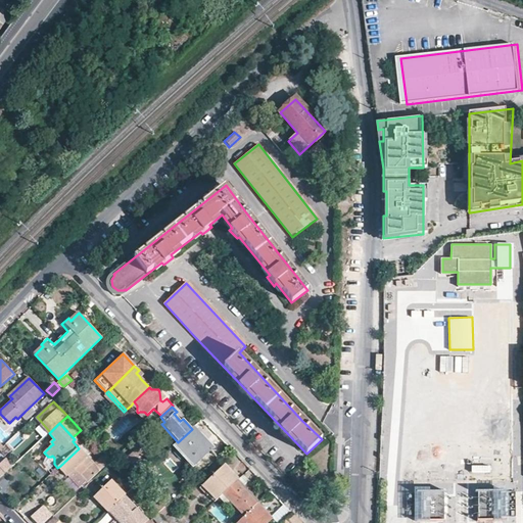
[(178,442),(175,445),(194,466),(211,449),(192,429),(178,442)]
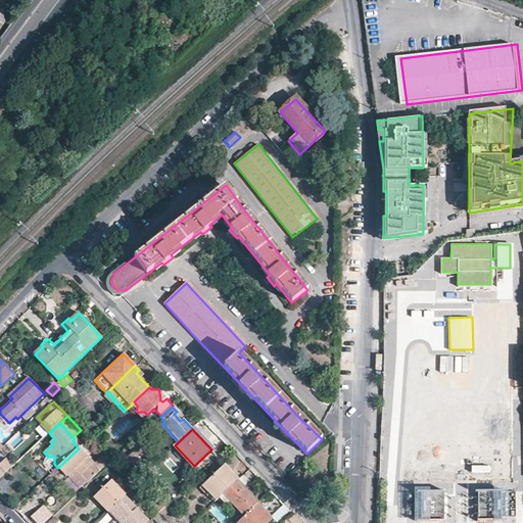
[(13,452),(29,438),(21,431),(7,444),(13,452)]
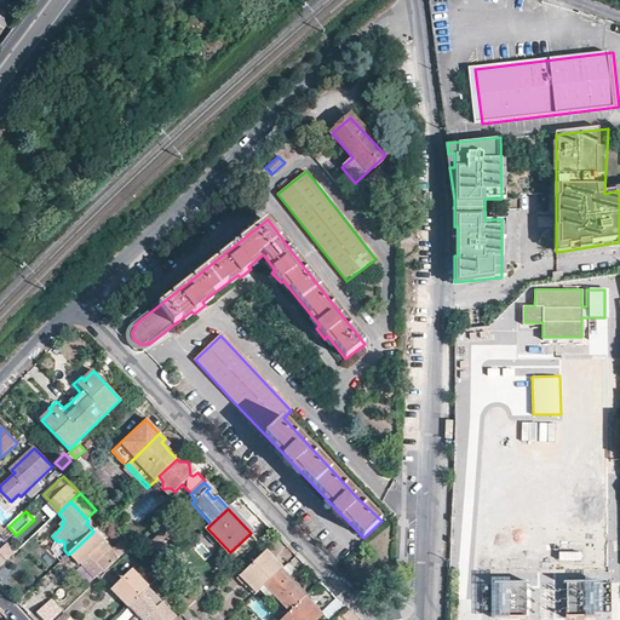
[(102,524),(97,528),(93,532),(72,552),(81,563),(91,555),(98,562),(115,546),(104,535),(109,532),(102,524)]
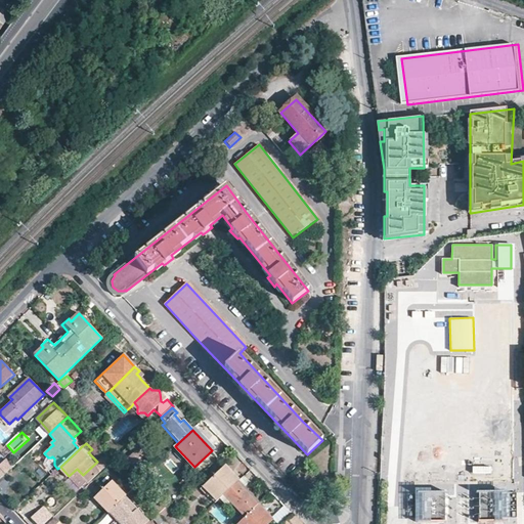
[(136,470),(147,460),(137,449),(127,460),(136,470)]
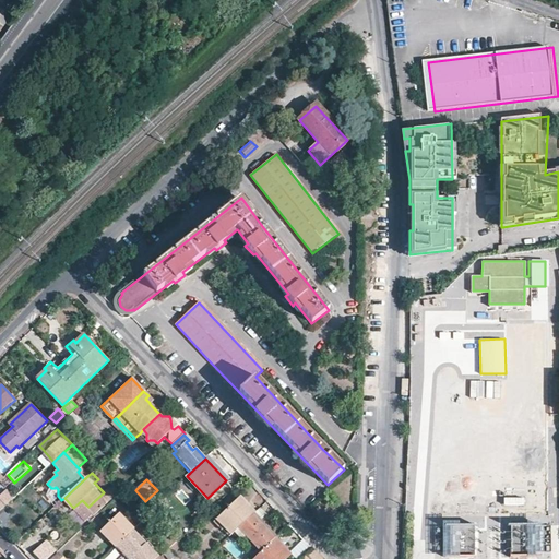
[(119,495),(113,487),(108,491),(111,495),(105,499),(109,503),(115,498),(119,495)]
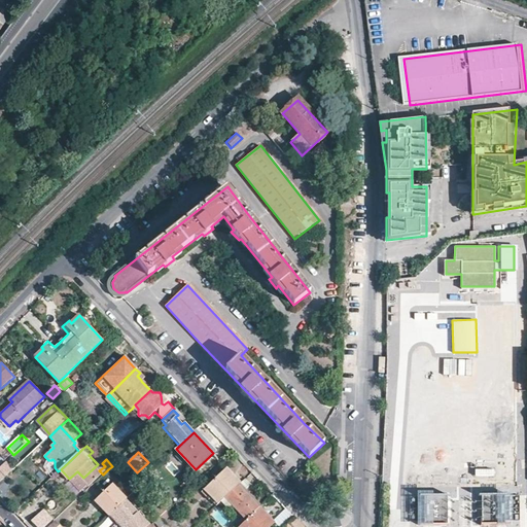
[(0,467),(0,482),(13,470),(6,462),(0,467)]
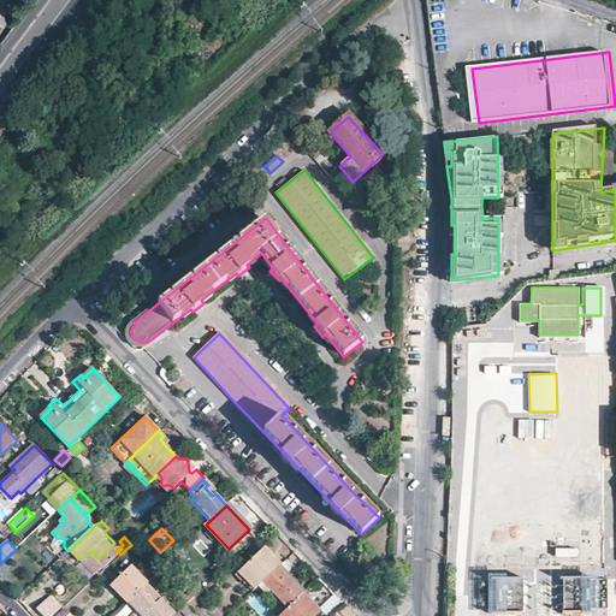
[(250,582),(256,590),(264,581),(279,568),(271,561),(274,557),(265,548),(240,572),(250,582)]
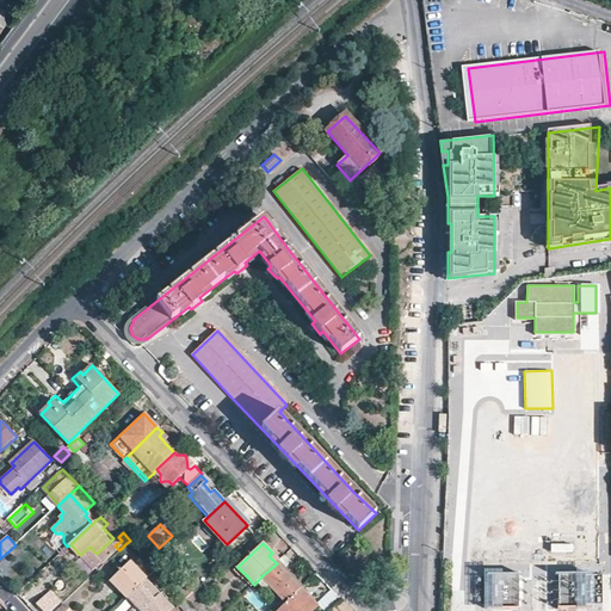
[(269,556),(277,563),(279,560),(272,553),(269,556)]
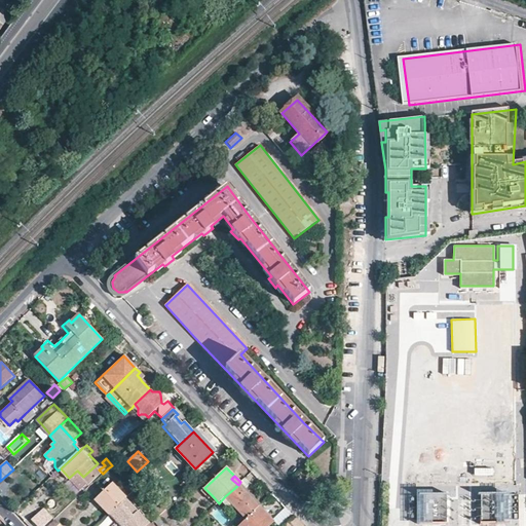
[(69,480),(65,483),(72,494),(77,491),(69,480)]
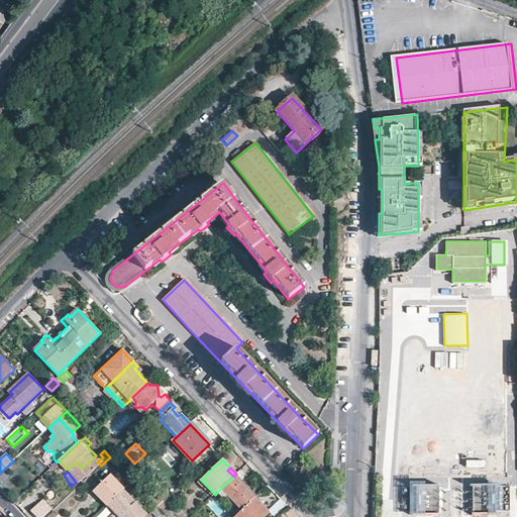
[(93,492),(107,506),(124,490),(110,476),(93,492)]
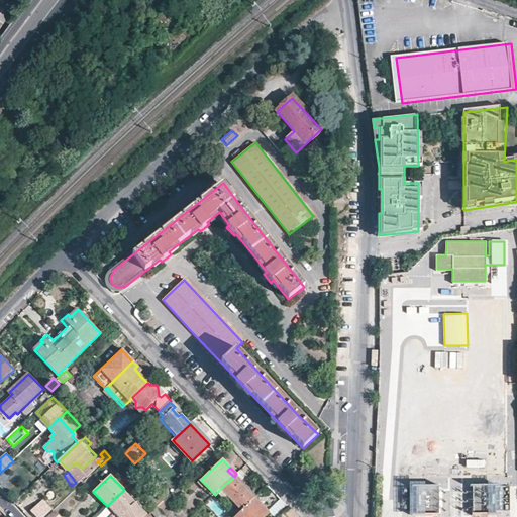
[(234,477),(221,488),(242,510),(250,501),(244,495),(247,492),(234,477)]
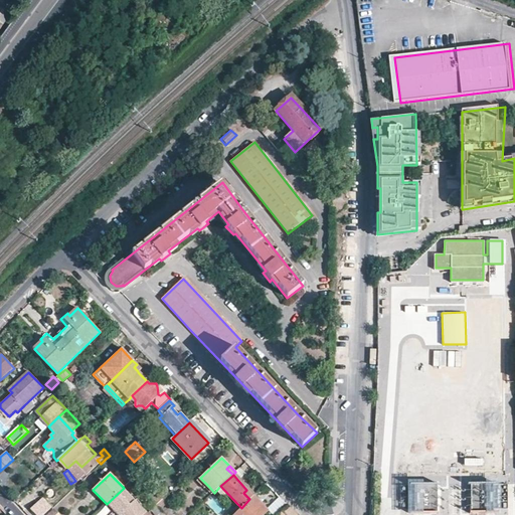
[(204,489),(206,489),(209,487),(200,478),(197,482),(204,489)]
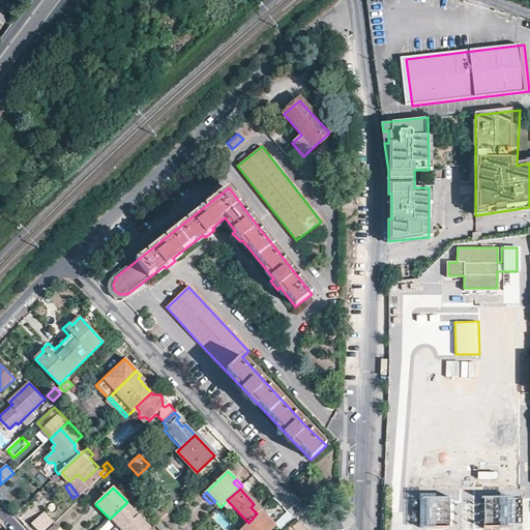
[(453,499),(420,499),(419,529),(453,529),(453,499)]
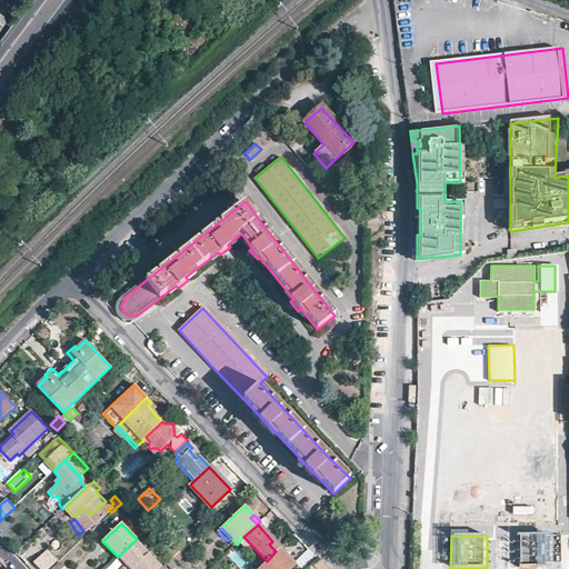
[(518,536),(518,568),(561,568),(561,536),(518,536)]
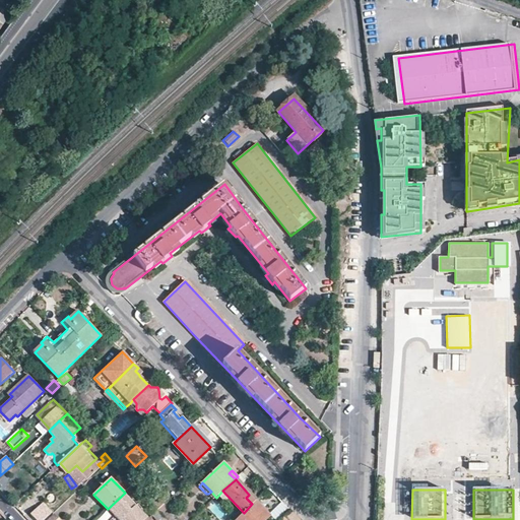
[(125,493),(108,509),(115,516),(111,519),(147,519),(148,519),(141,512),(144,510),(138,504),(133,499),(132,500),(125,493)]
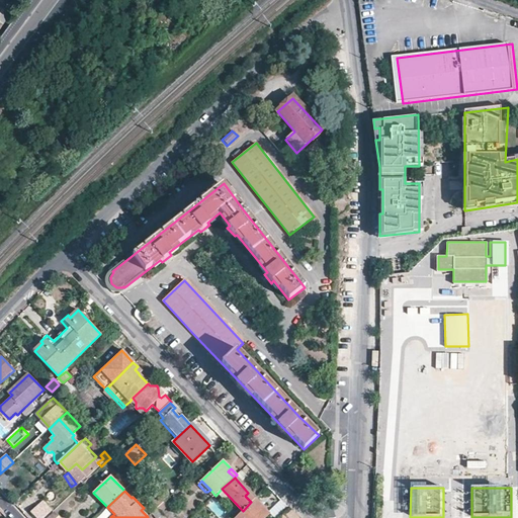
[(251,502),(255,499),(248,493),(245,496),(251,502)]
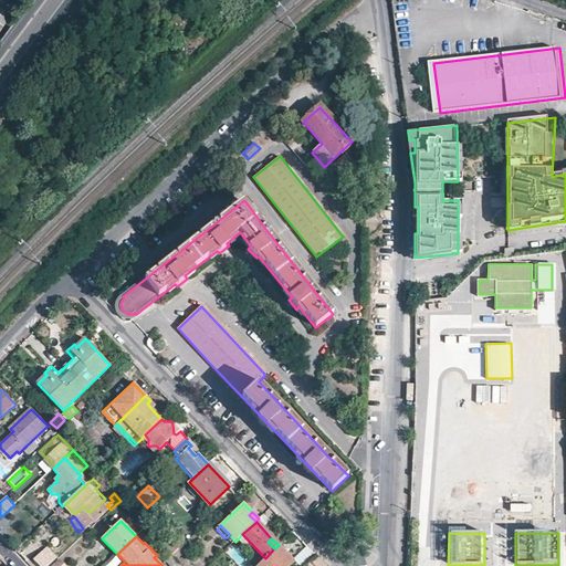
[(165,547),(173,555),(180,547),(173,540),(165,547)]
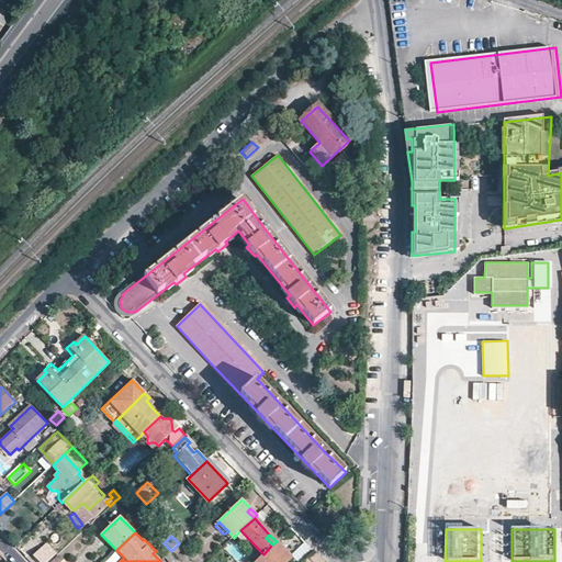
[(34,554),(42,561),(48,561),(59,553),(47,541),(34,554)]
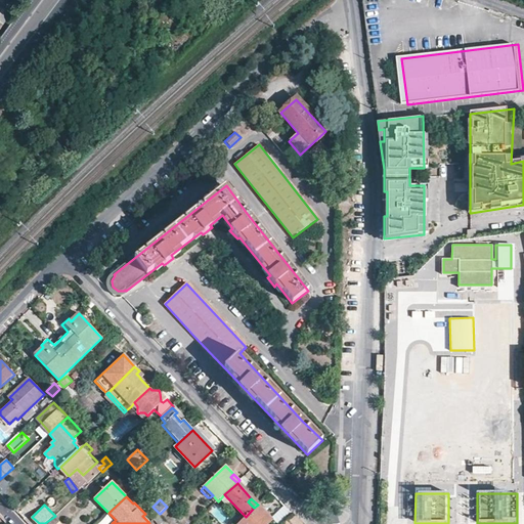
[(267,523),(272,520),(258,505),(254,508),(246,517),(241,521),(244,523),(267,523)]
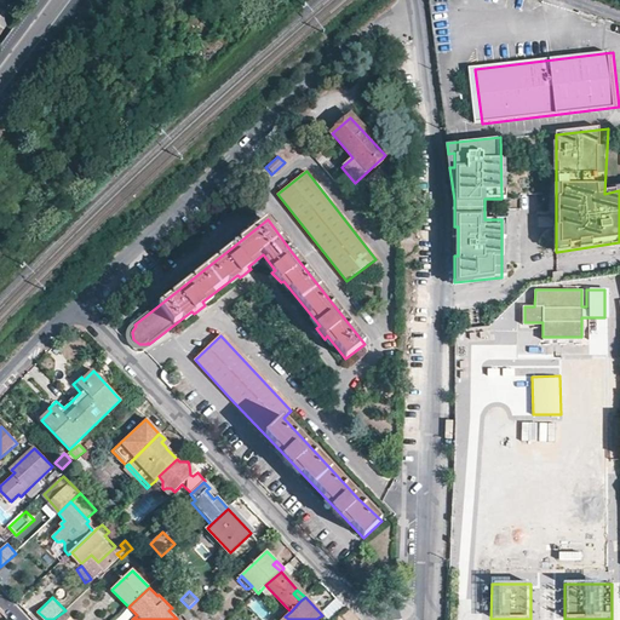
[(197,600),(189,608),(194,614),(202,606),(197,600)]
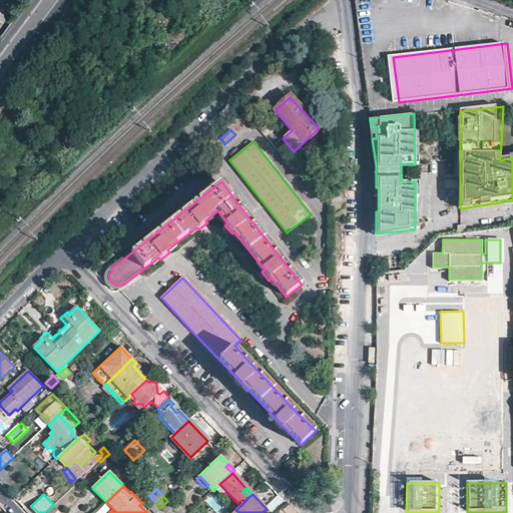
[(272,512),(273,512),(285,502),(279,496),(267,507),(272,512)]
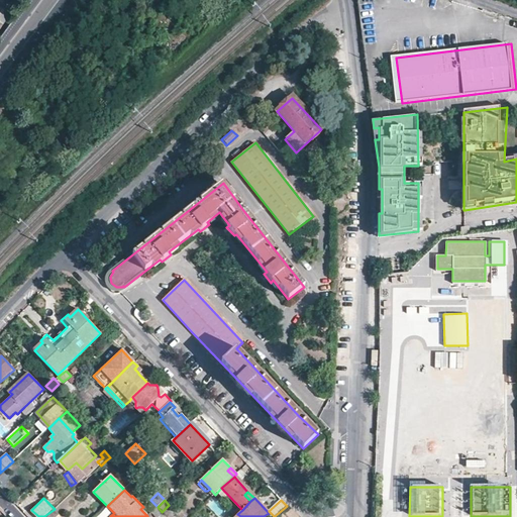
[(158,507),(153,511),(160,516),(167,516),(162,512),(158,507)]
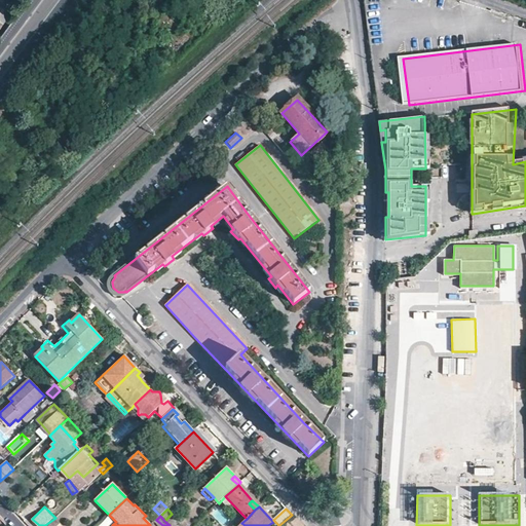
[(302,525),(294,517),(284,525),(302,525)]
